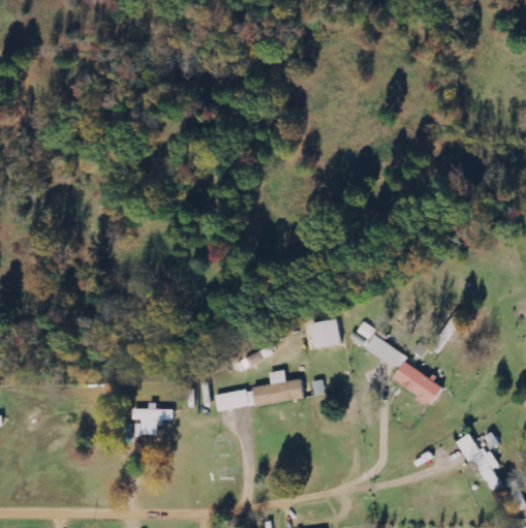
[(340,344),(338,319),(311,322),(314,347),(340,344)]
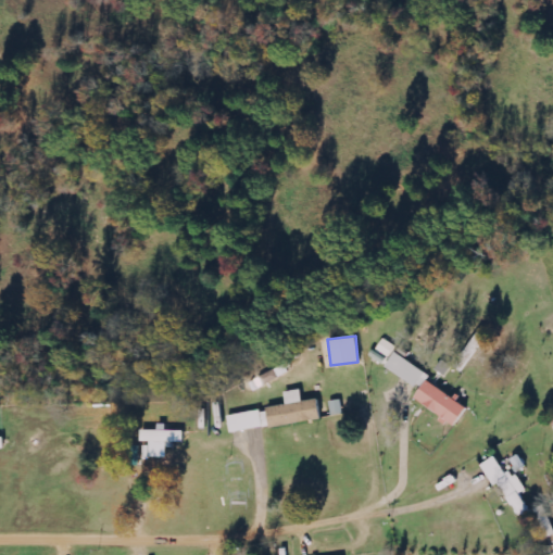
[(388,356),(394,345),(382,338),(376,349),(388,356)]
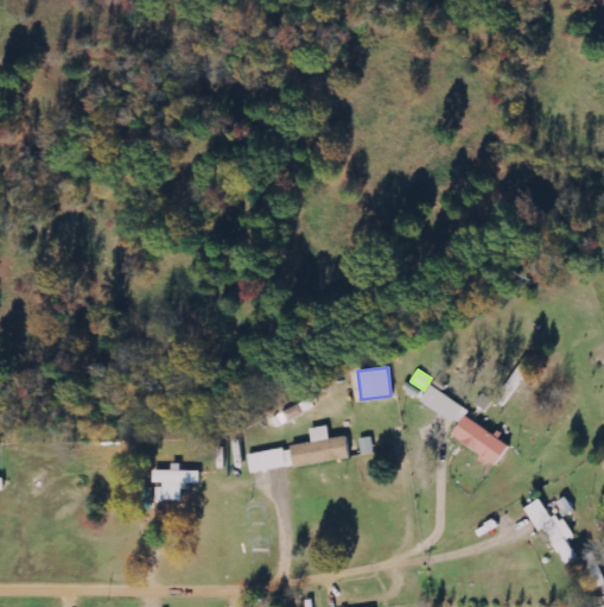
[(419,400),(452,422),(463,406),(430,384),(419,400)]
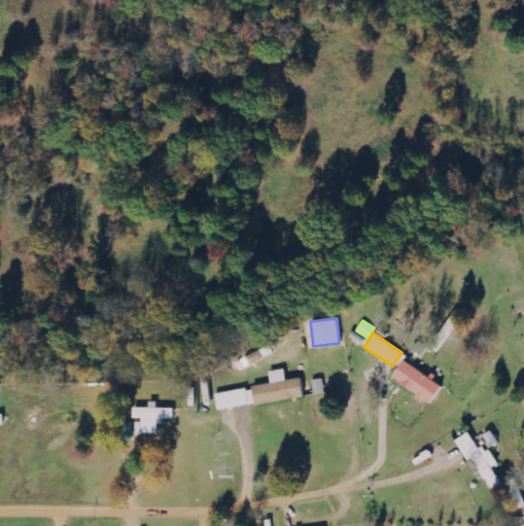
[(271,355),(269,347),(244,355),(247,362),(271,355)]
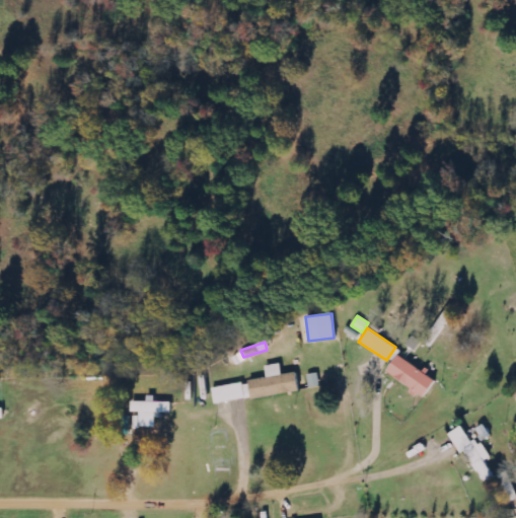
[(422,397),(434,381),(396,354),(385,371),(422,397)]
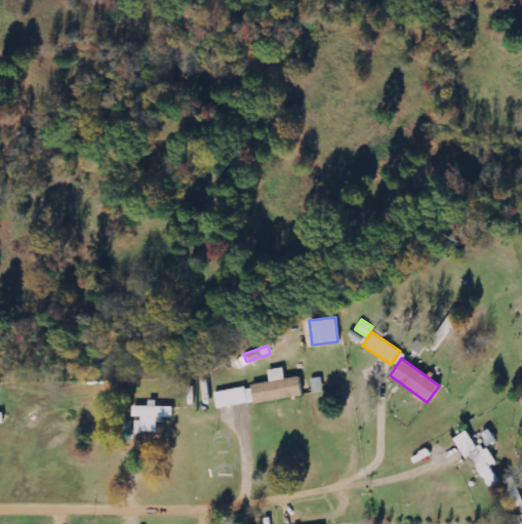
[(215,408),(302,395),(298,376),(283,378),(282,367),(267,369),(269,383),(213,392),(215,408)]
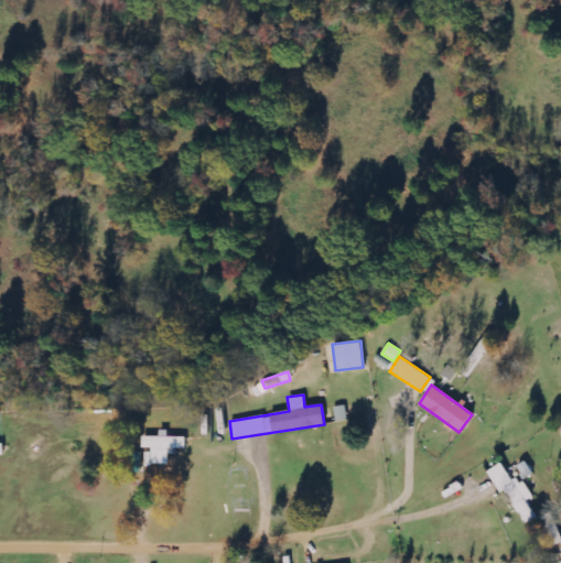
[(143,447),(183,447),(184,434),(159,434),(159,436),(143,435),(143,447)]
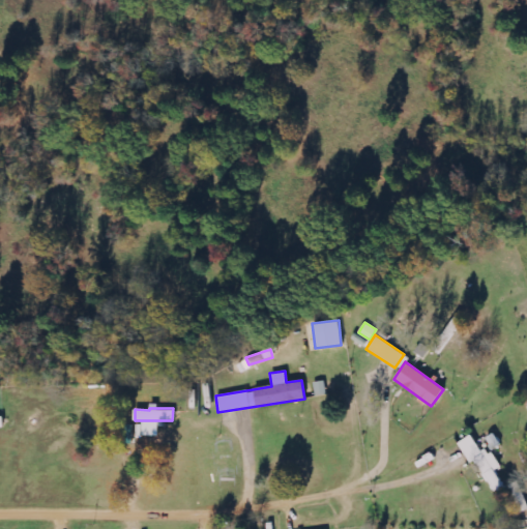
[(457,442),(469,463),(474,460),(494,493),(504,488),(493,470),(499,466),(487,446),(479,450),(470,434),(457,442)]
